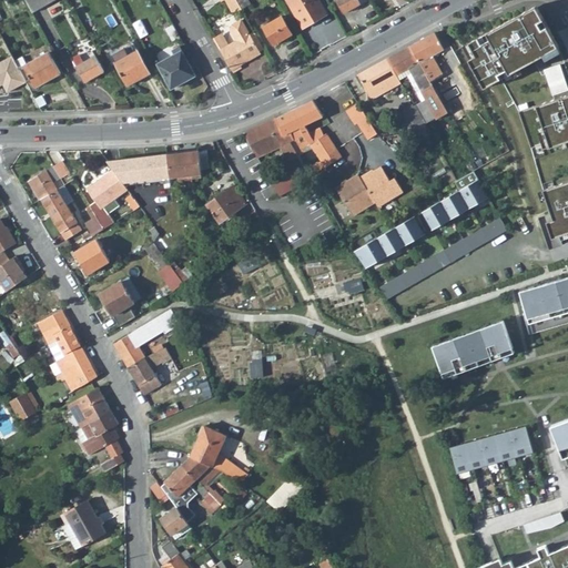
[(26,0),(33,13),(58,0),(26,0)]
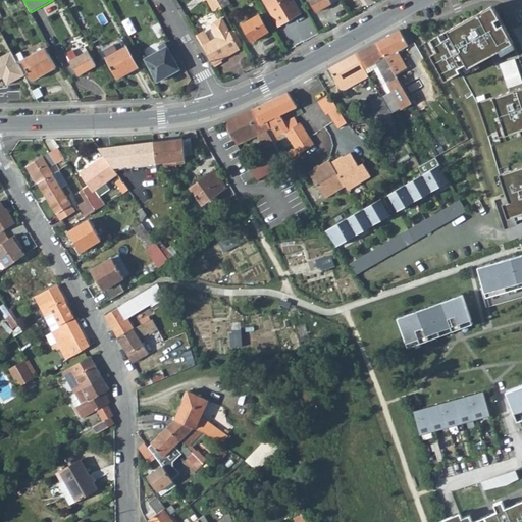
[(205,0),(212,11),(220,7),(216,0),(205,0)]
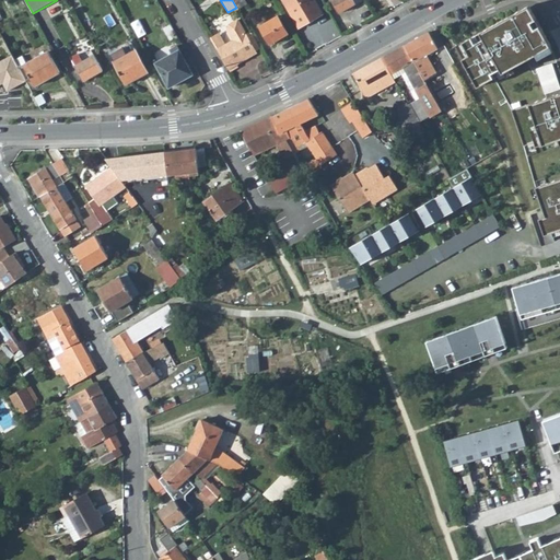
[(282,0),(298,26),(322,13),(314,0),(282,0)]
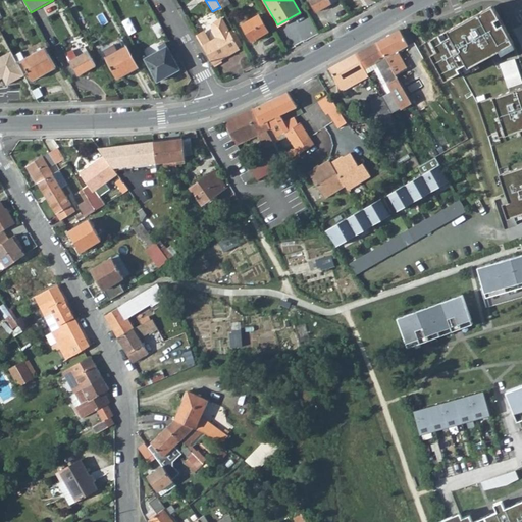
[(309,0),(316,11),(331,3),(328,0),(309,0)]
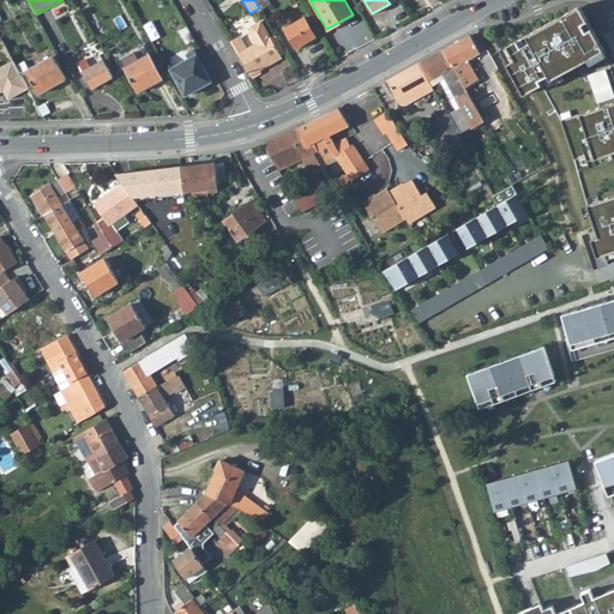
[(603,50),(579,6),(506,46),(515,60),(506,65),(523,95),(603,50)]
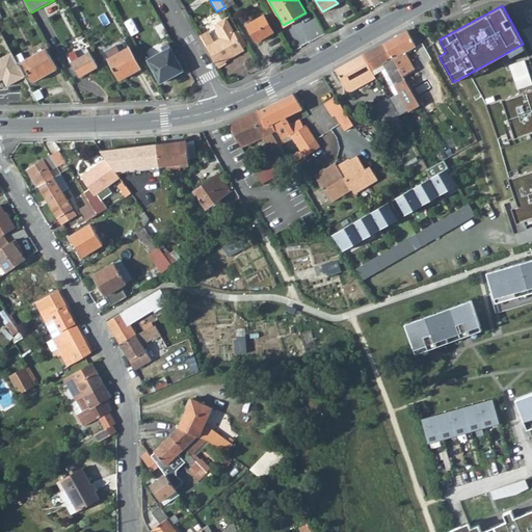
[(272,31),(263,14),(245,23),(256,40),(272,31)]
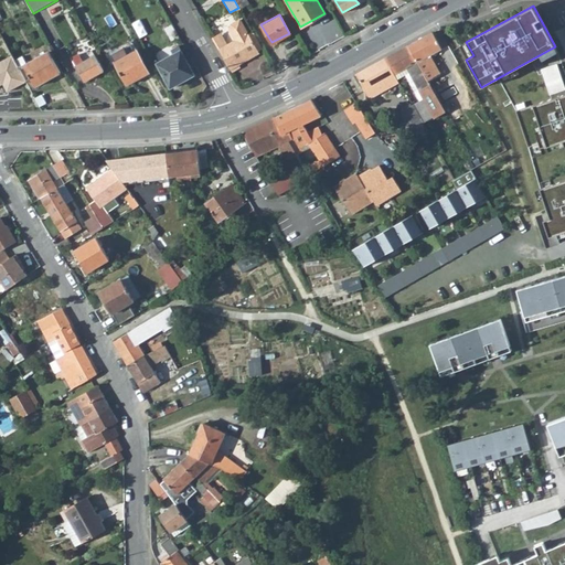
[(217,50),(228,68),(257,52),(238,21),(231,25),(228,32),(234,40),(217,50)]
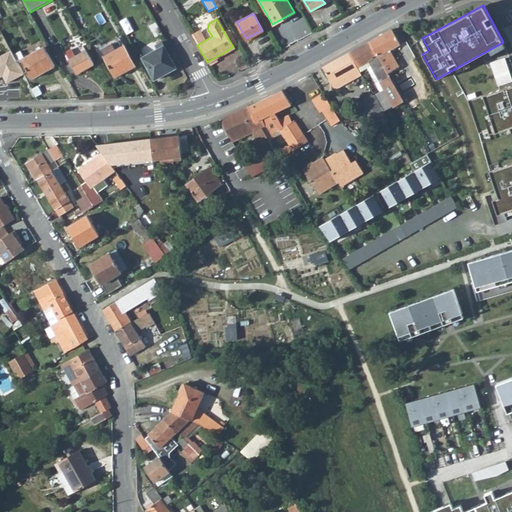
[(156,36),(161,33),(155,21),(149,24),(156,36)]
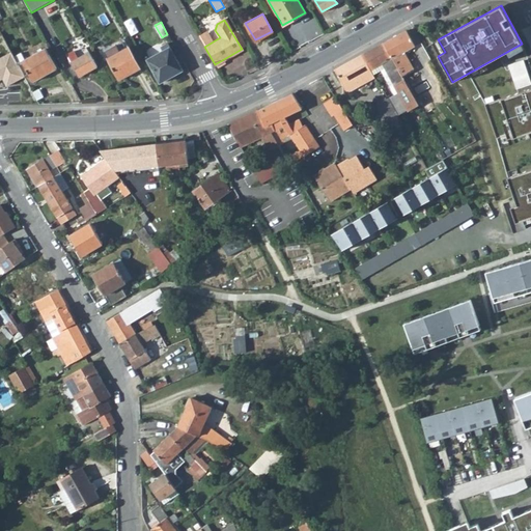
[(403,52),(414,46),(406,30),(383,43),(418,106),(430,100),(403,52)]
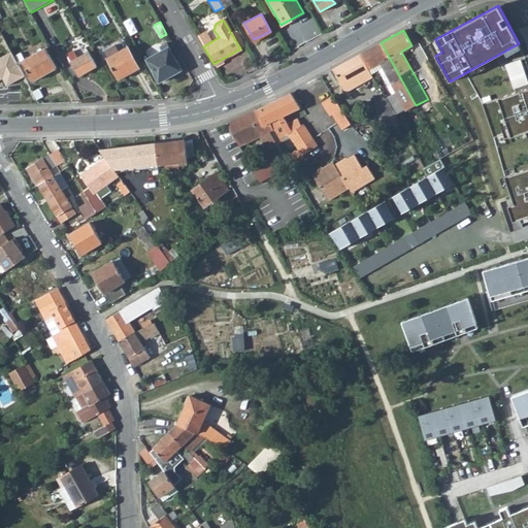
[(208,43),(202,34),(198,36),(203,46),(208,43)]
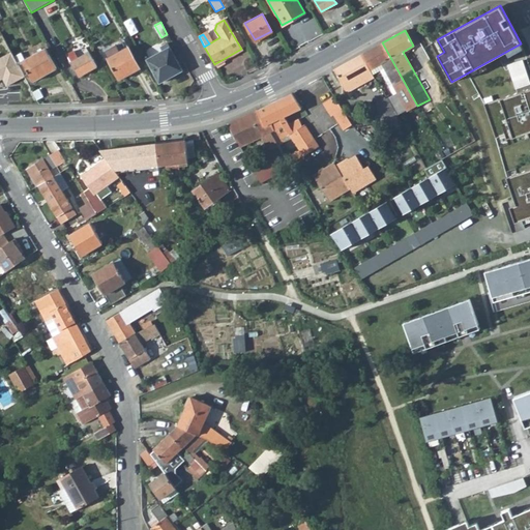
[(122,50),(129,42),(123,36),(116,42),(122,50)]
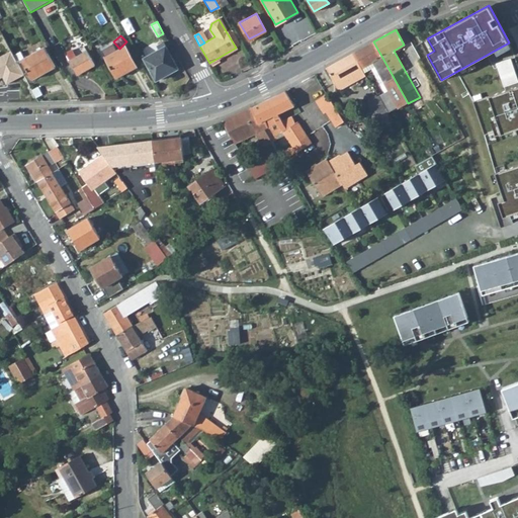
[(157,46),(159,50),(144,58),(156,81),(177,69),(164,41),(157,46)]
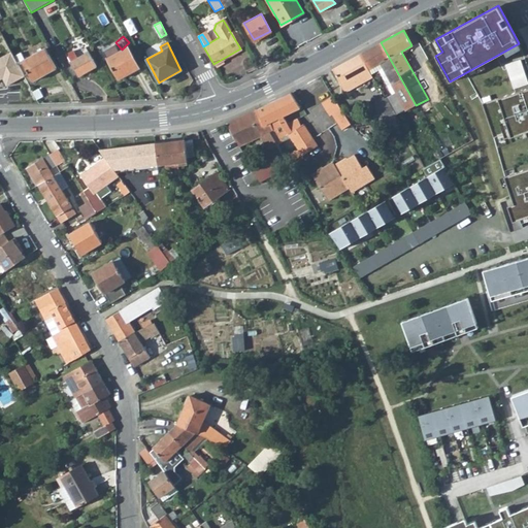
[(404,111),(416,105),(381,42),(361,53),(358,55),(366,70),(378,64),(381,68),(395,93),(384,99),(392,113),(393,116),(403,109),(404,111)]
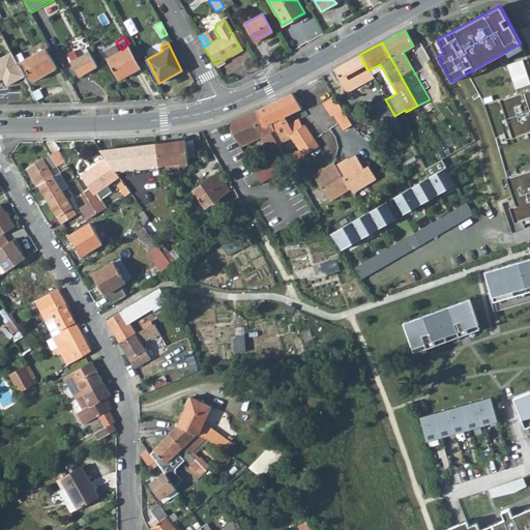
[(140,68),(127,47),(119,52),(116,45),(104,52),(119,80),(140,68)]
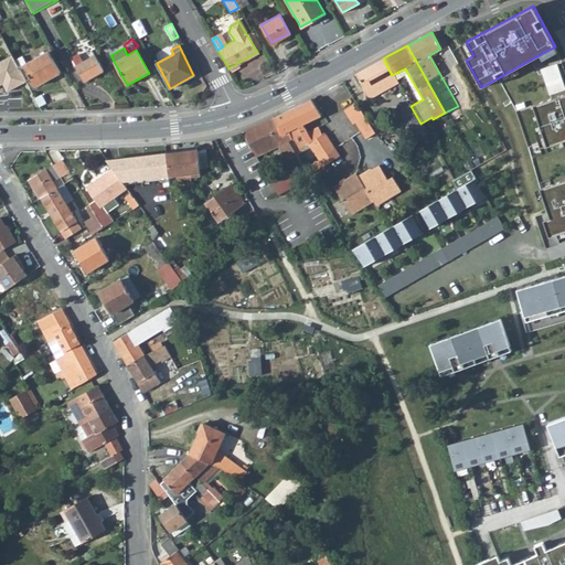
[(60,74),(49,53),(23,66),(34,87),(60,74)]
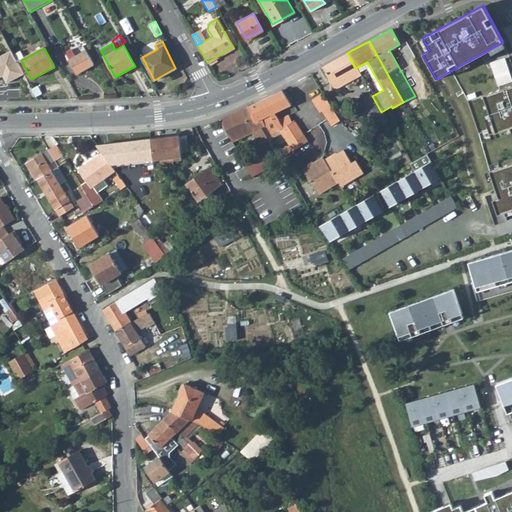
[(76,75),(93,66),(85,52),(76,56),(71,48),(65,51),(70,60),(68,61),(76,75)]
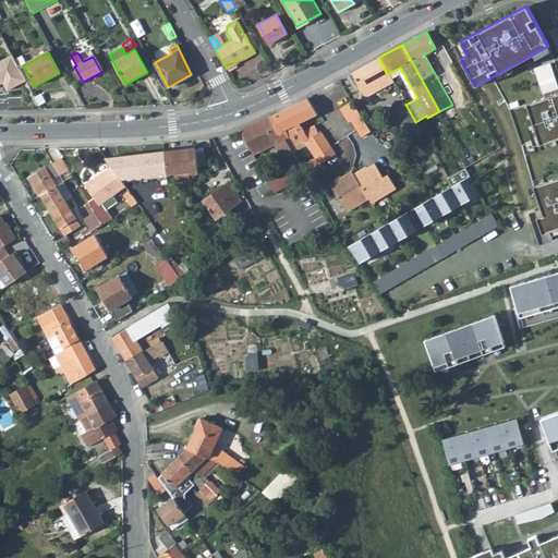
[(0,85),(2,84),(5,92),(24,82),(11,55),(0,59),(0,85)]
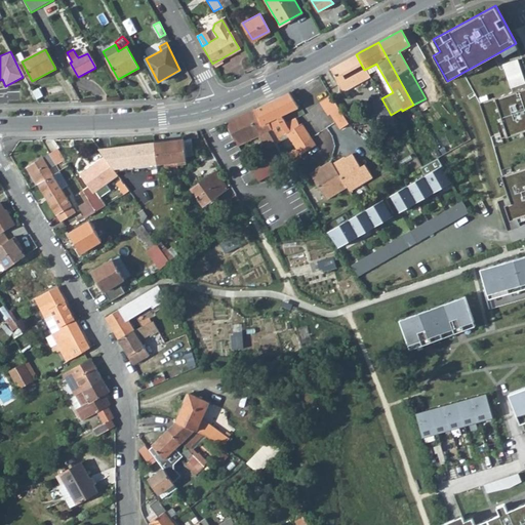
[(356,54),(330,69),(338,84),(364,70),(356,54)]
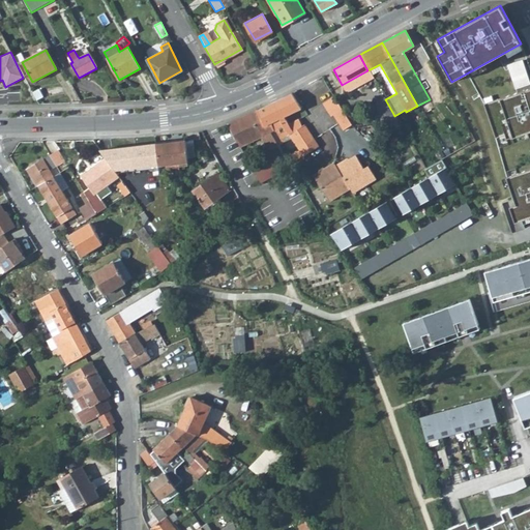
[(382,68),(380,64),(367,70),(370,76),(382,68)]
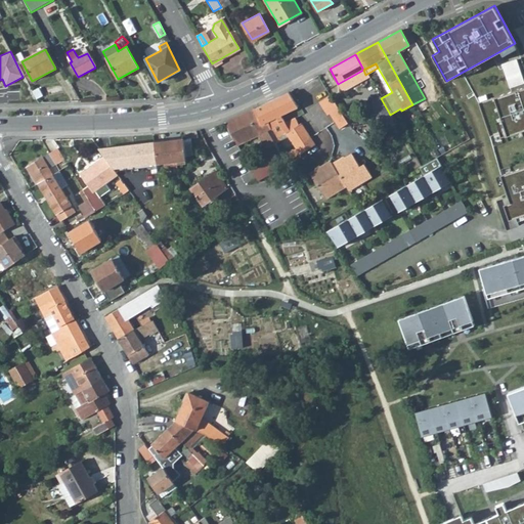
[(338,84),(341,91),(354,84),(353,82),(365,75),(363,70),(338,84)]
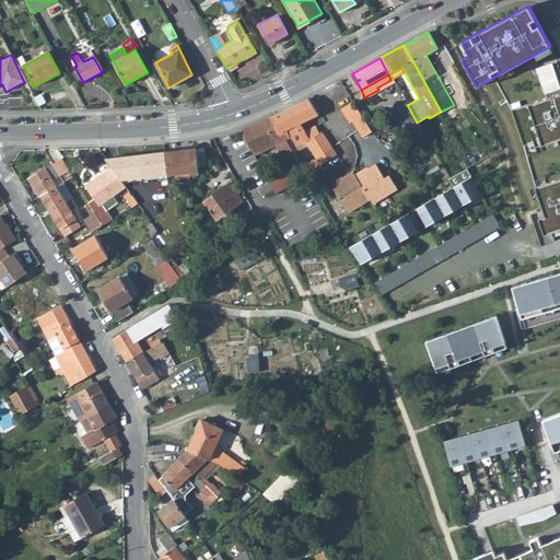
[(559,91),(511,109),(523,144),(533,141),(535,147),(559,138),(559,91)]
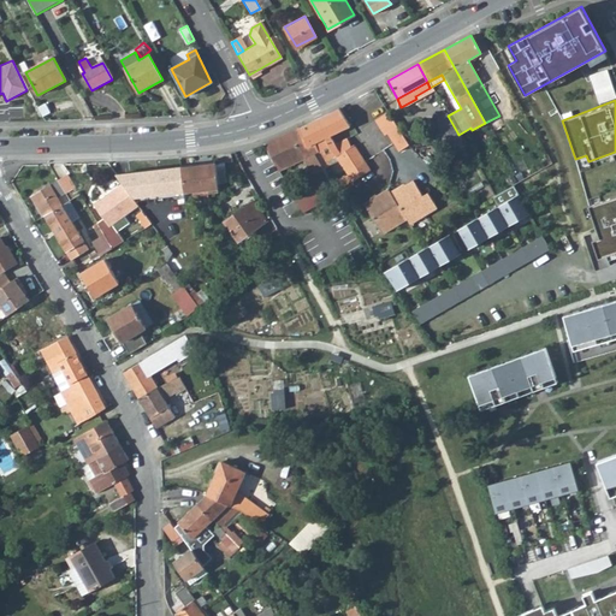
[(321,167),(329,164),(338,160),(347,172),(353,167),(365,160),(354,142),(351,144),(348,138),(338,144),(333,136),(349,124),(339,108),(337,110),(331,112),(300,126),(309,147),(315,143),(320,154),(317,157),(321,167)]
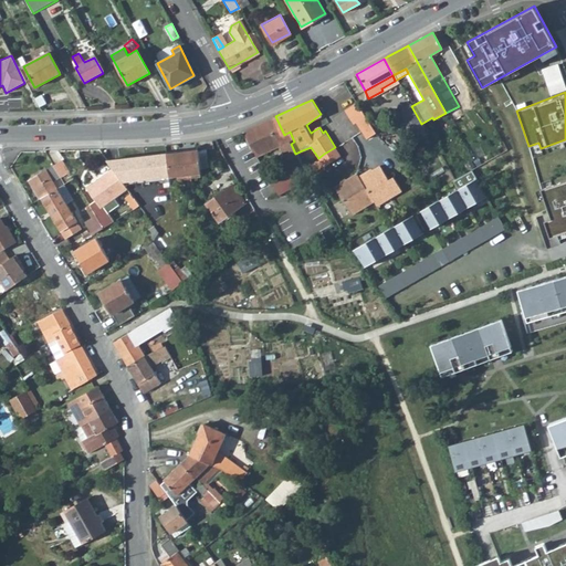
[(355,121),(365,115),(357,102),(345,109),(353,123),(355,121)]
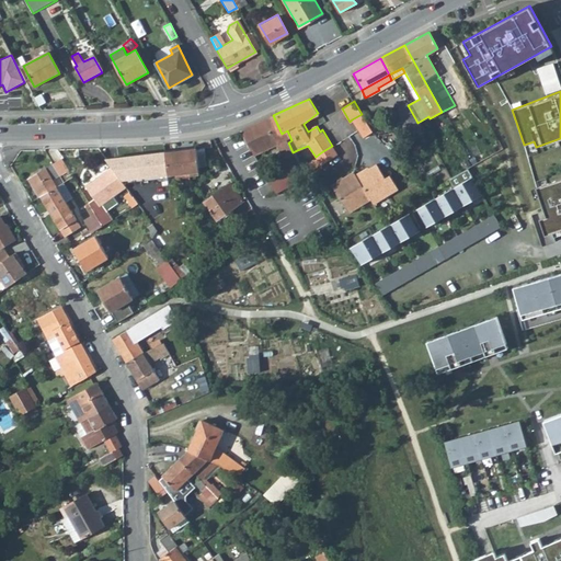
[(408,105),(390,115),(401,137),(403,135),(402,133),(419,124),(418,123),(416,121),(408,105)]
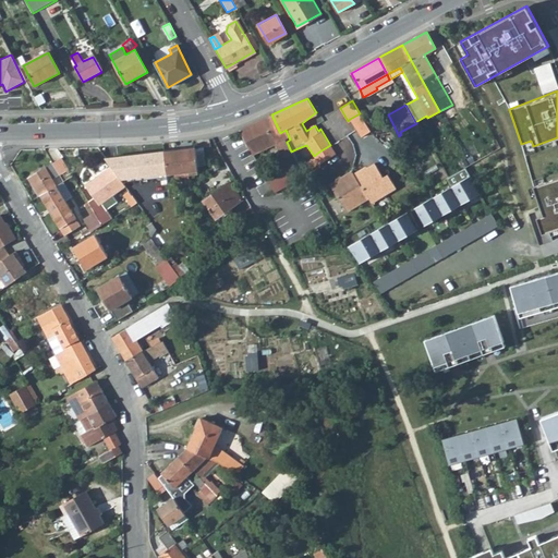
[(370,129),(360,113),(350,119),(361,135),(371,130),(370,129)]
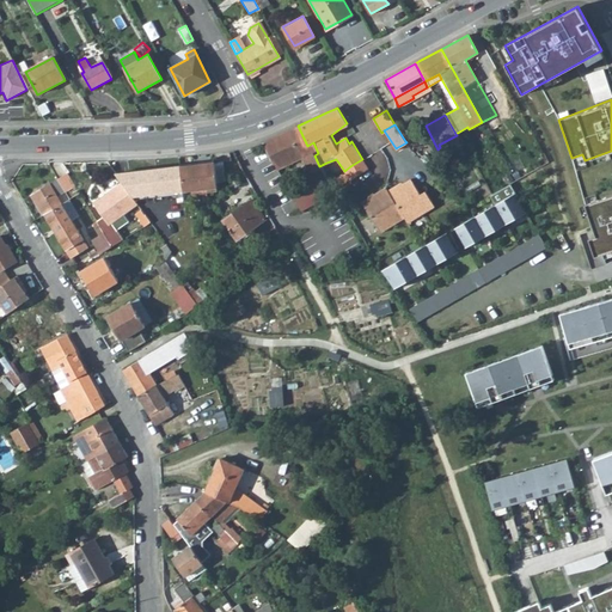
[(303,159),(313,182),(325,177),(319,166),(314,155),(318,153),(313,142),(307,146),(298,126),(264,141),(279,170),(303,159)]
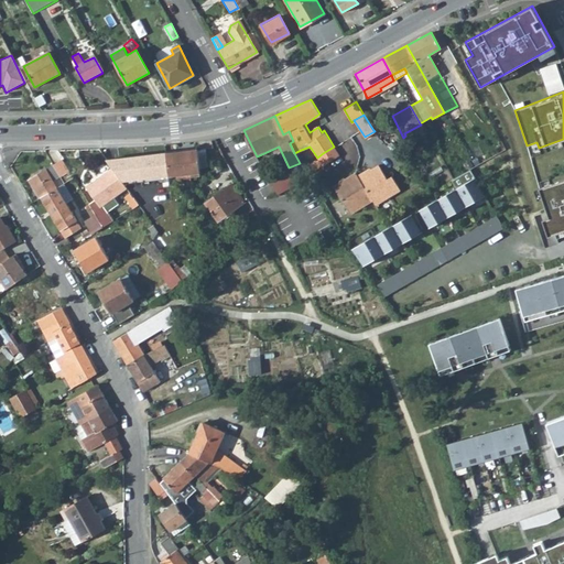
[(339,154),(334,147),(323,153),(317,158),(302,167),(307,175),(323,165),(339,154)]
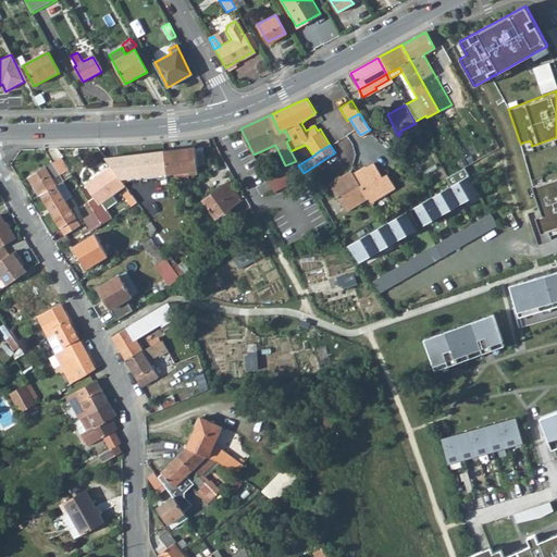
[(112,146),(111,146),(97,147),(106,160),(111,166),(113,170),(112,146)]
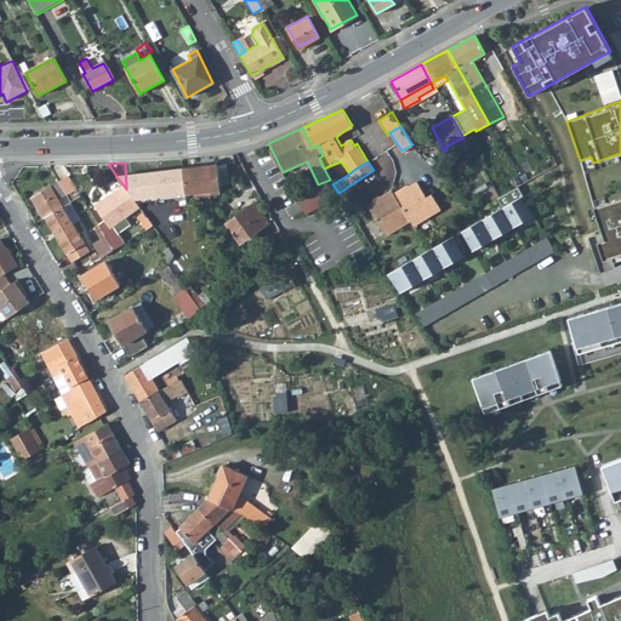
[(228,183),(227,163),(183,167),(186,192),(186,194),(195,193),(195,197),(201,195),(201,193),(220,189),(220,184),(228,183)]
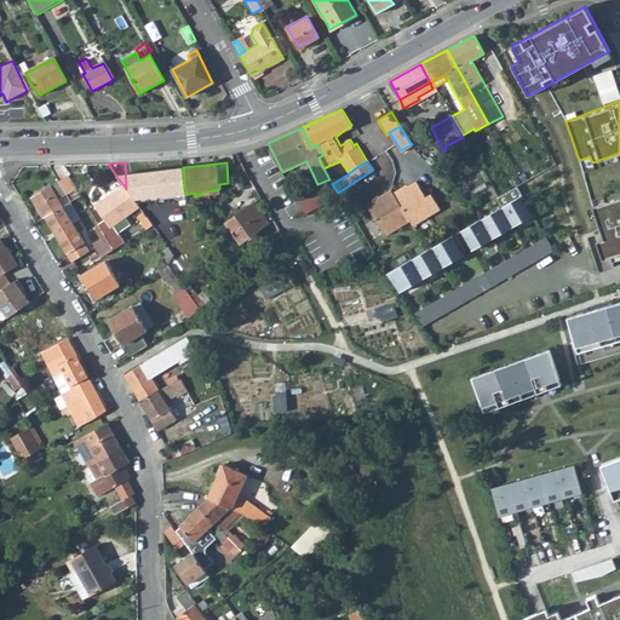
[(185,191),(183,167),(165,170),(167,194),(185,191)]
